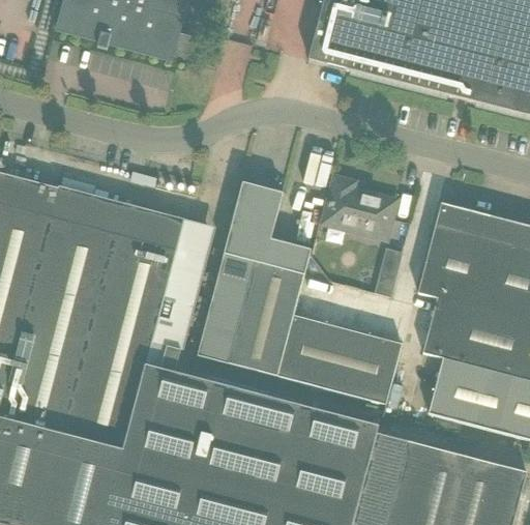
[(67,0),(61,25),(99,35),(96,44),(107,47),(109,37),(169,54),(183,0),(67,0)]
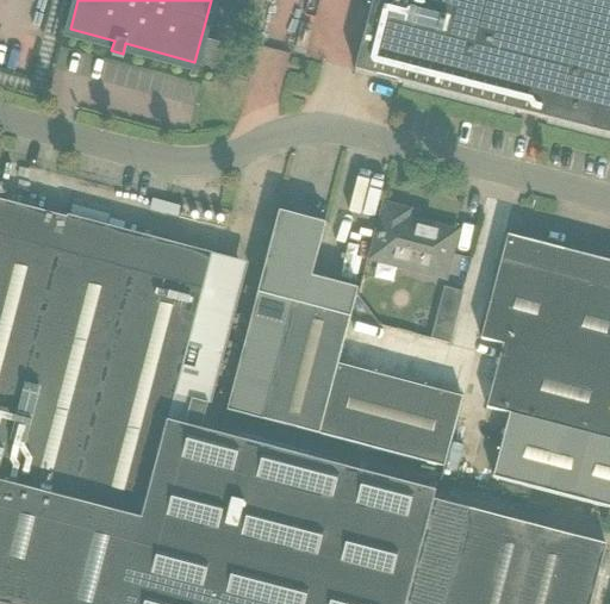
[(371,0),(355,66),(609,130),(609,0),(371,0)]
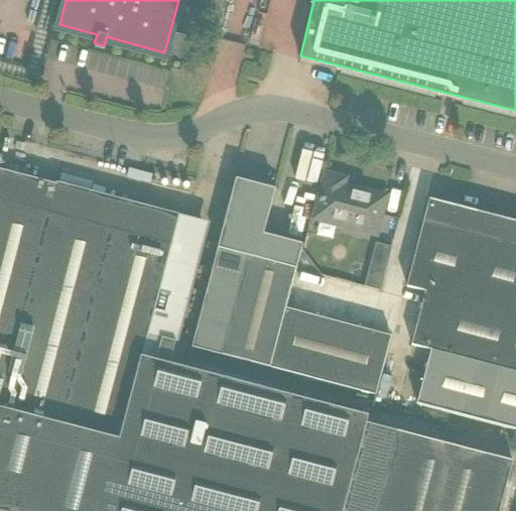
[(386,193),(344,182),(346,175),(326,170),(313,215),(376,231),(386,193)]
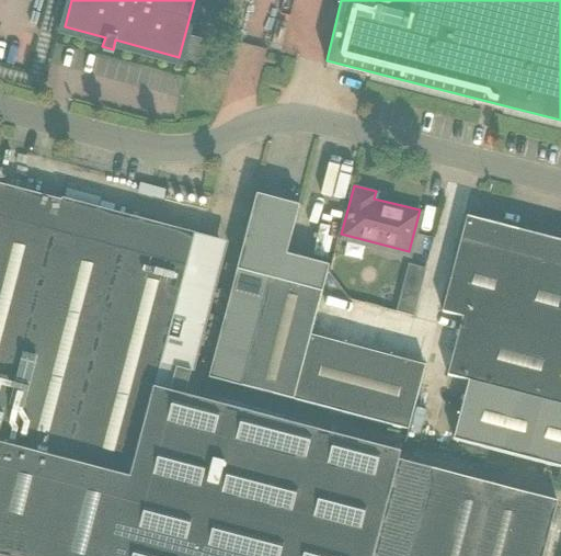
[(310,331),(329,262),(286,251),(299,202),(256,191),(208,373),(240,383),(409,427),(425,362),(310,331)]
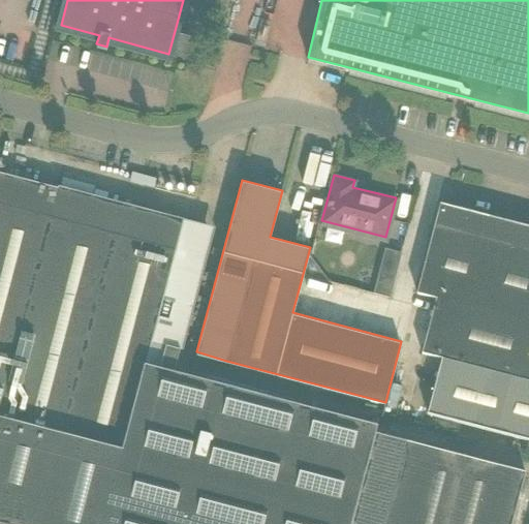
[(0,521),(11,523),(350,523),(375,430),(377,423),(174,369),(180,346),(165,342),(159,366),(145,362),(155,324),(172,328),(179,299),(163,295),(176,247),(175,247),(183,216),(58,183),(50,215),(0,202),(0,521)]
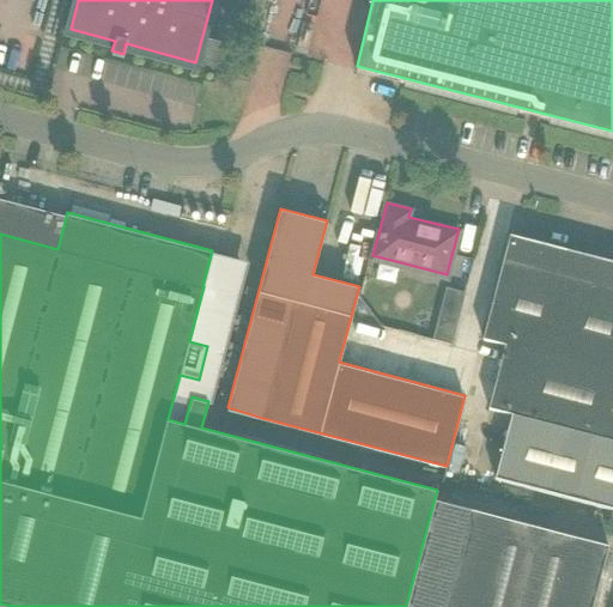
[(612,259),(510,232),(483,337),(505,343),(491,396),(514,402),(511,412),(612,437),(612,259)]
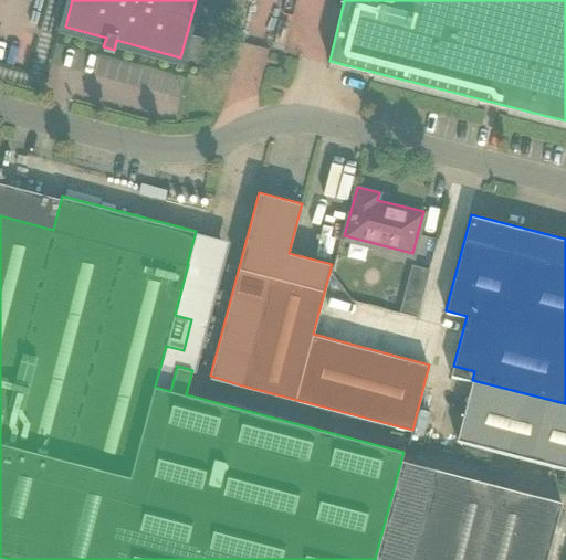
[(400,309),(417,314),(429,266),(411,262),(400,309)]
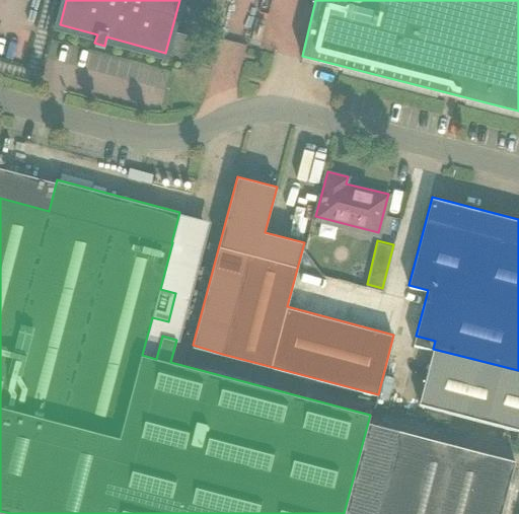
[(515,441),(518,442),(518,370),(433,349),(420,401),(518,428),(515,441)]
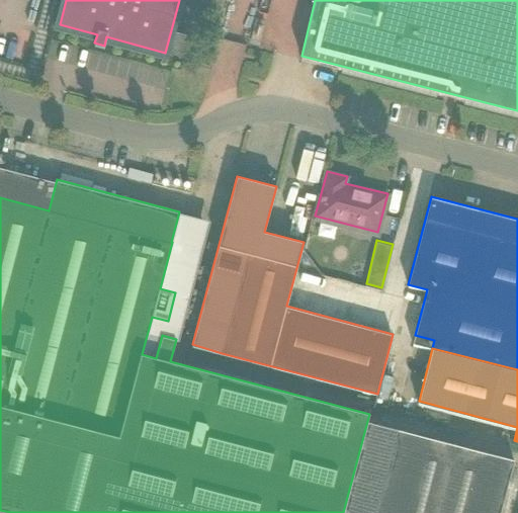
[(374,512),(500,512),(514,459),(397,429),(374,512)]
